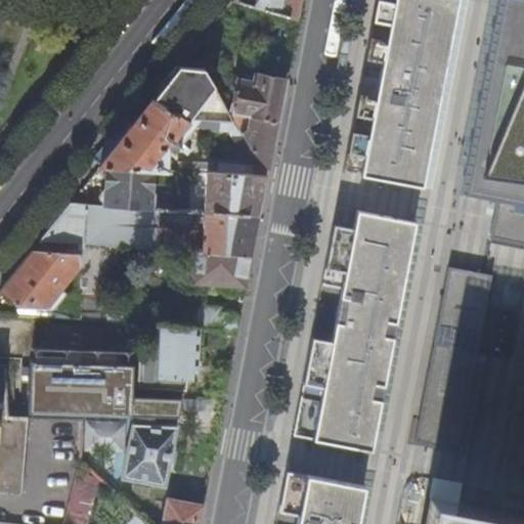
[(238,0),(297,18),(300,0),(238,0)]
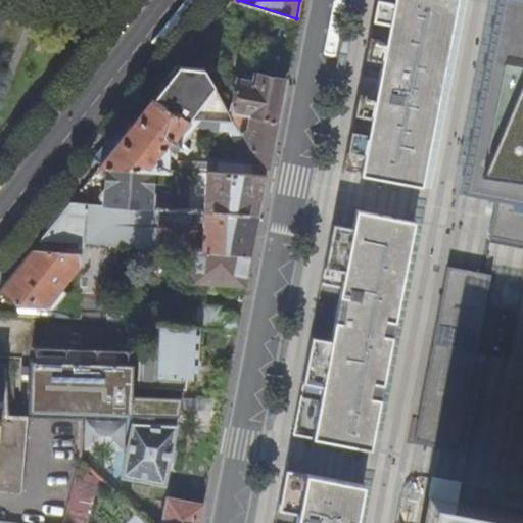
[(360,174),(422,185),(457,0),(393,0),(393,1),(388,0),(376,0),(366,57),(382,60),(376,95),(359,92),(343,170),(361,171),(360,174)]
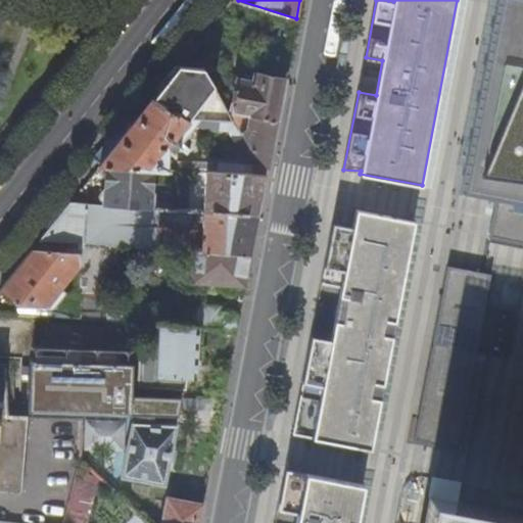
[(522,0),(498,0),(462,194),(495,200),(488,238),(522,244),(522,0)]
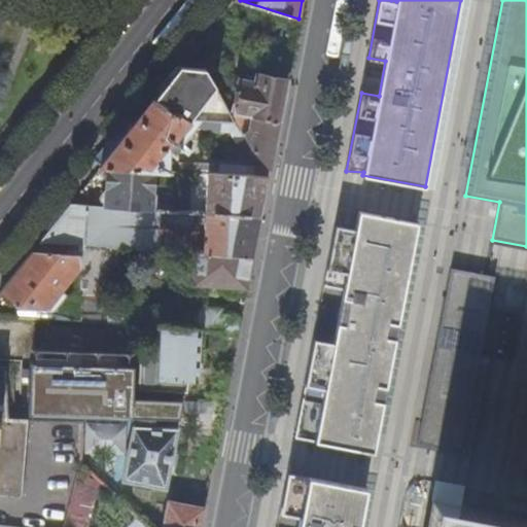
[(196,110),(216,86),(206,69),(181,67),(154,100),(189,118),(194,118),(199,113),(196,110)]
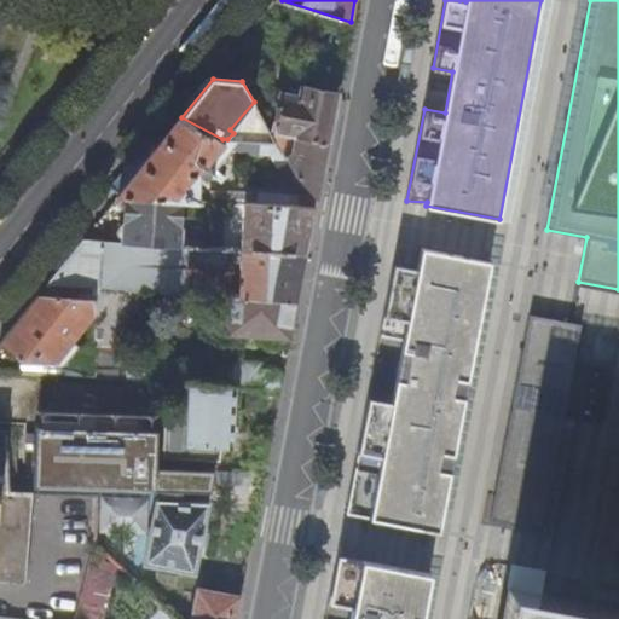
[(282,96),(276,133),(283,134),(289,136),(295,137),(328,142),(337,94),(304,90),(301,98),(282,96)]
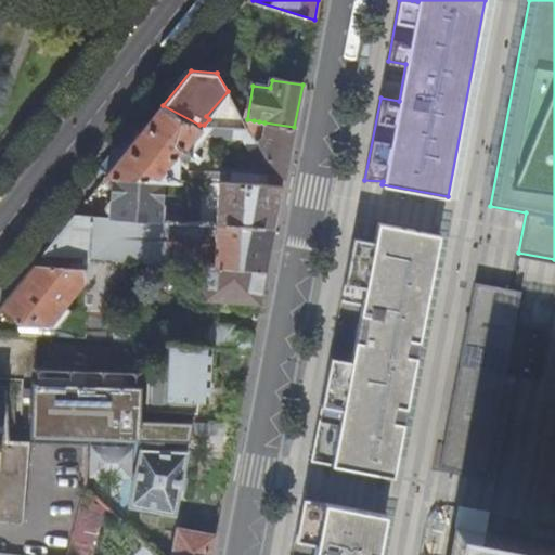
[(184,159),(188,155),(192,150),(184,144),(199,126),(199,125),(163,105),(107,175),(114,175),(163,178),(176,179),(178,153),(184,159)]
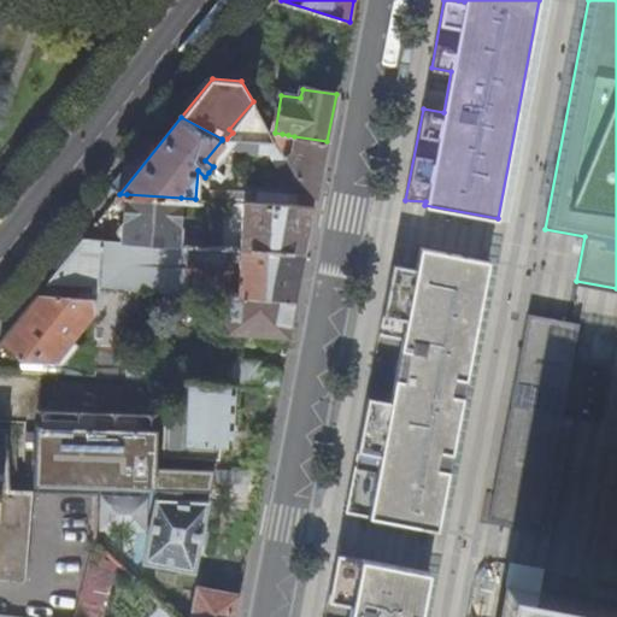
[(292,153),(294,136),(288,135),(285,156),(286,157),(292,153)]
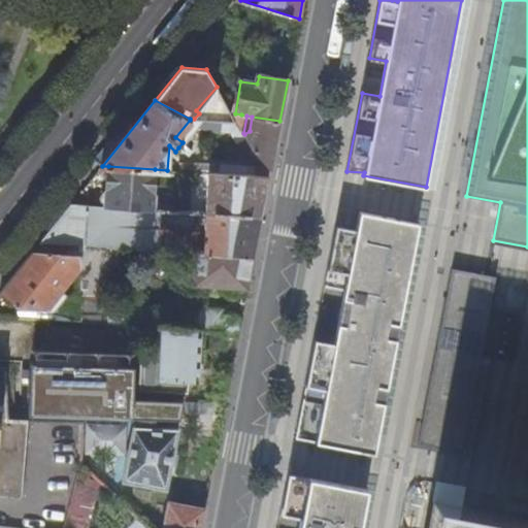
[(250,131),(244,134),(254,150),(262,159),(270,169),(276,139),(279,121),(252,117),(250,131)]
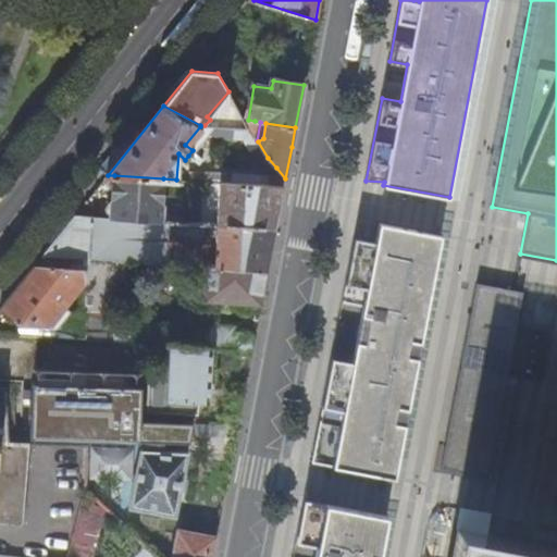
[(262,168),(275,170),(276,168),(268,158),(258,141),(257,140),(251,130),(205,125),(200,125),(200,126),(208,132),(215,137),(242,140),(262,168)]
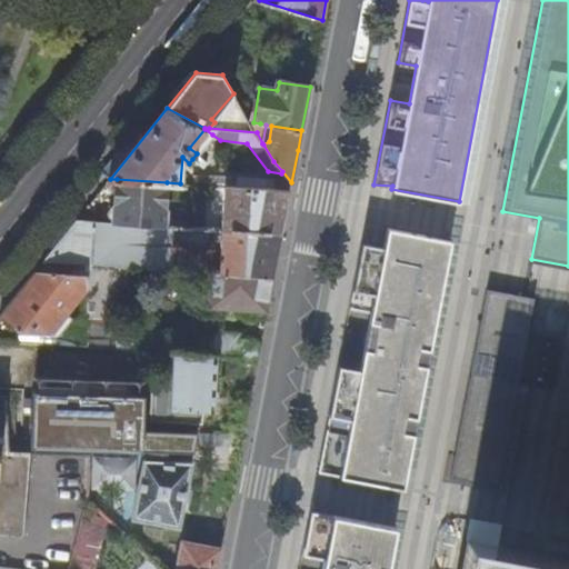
[(197,153),(212,135),(205,129),(189,148),(197,153)]
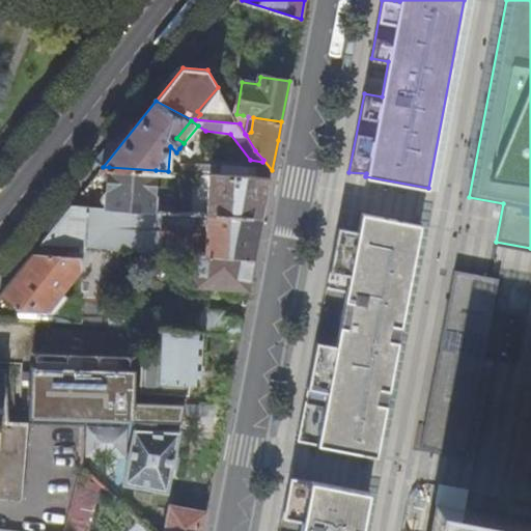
[(193,150),(184,143),(179,148),(189,156),(193,150)]
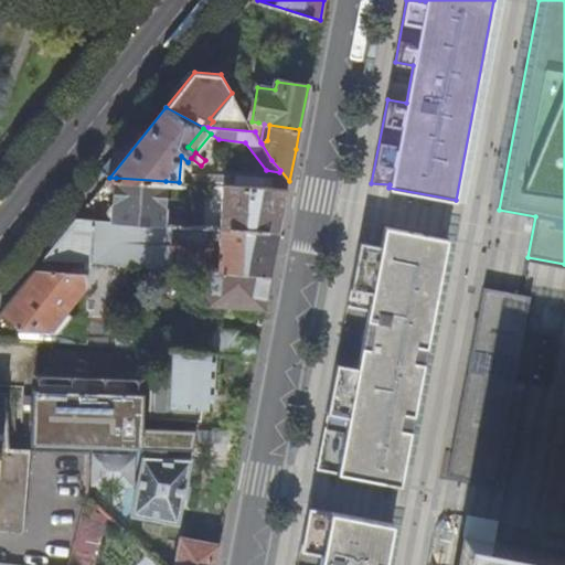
[(279,172),(275,189),(288,189),(289,181),(280,170),(279,172)]
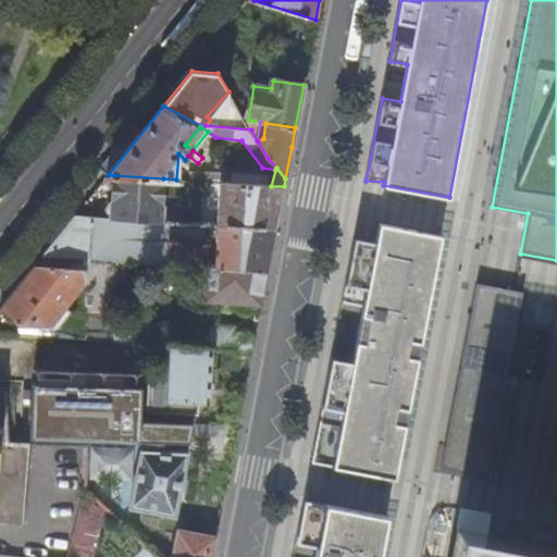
[(190,170),(190,181),(201,182),(212,182),(270,186),(271,174),(190,170)]
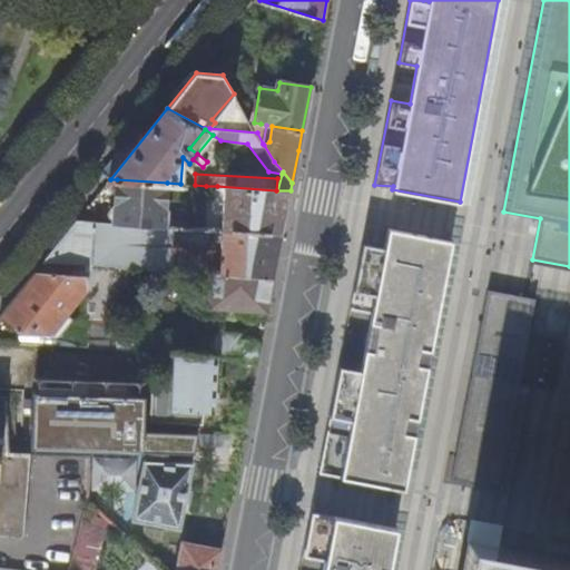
[(164,225),(167,183),(117,179),(114,222),(164,225)]
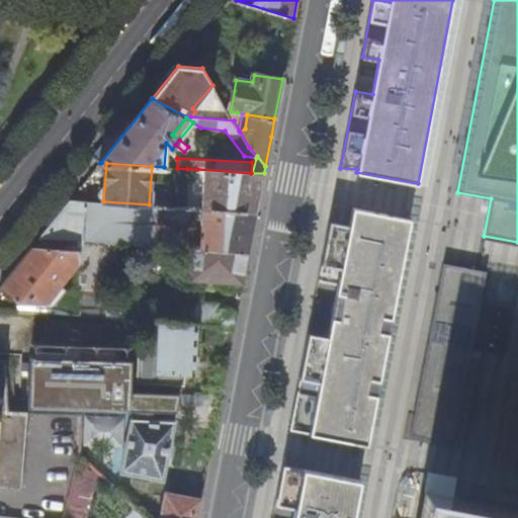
[(205,178),(203,208),(257,212),(260,193),(264,173),(252,173),(251,173),(197,169),(197,177),(205,178)]
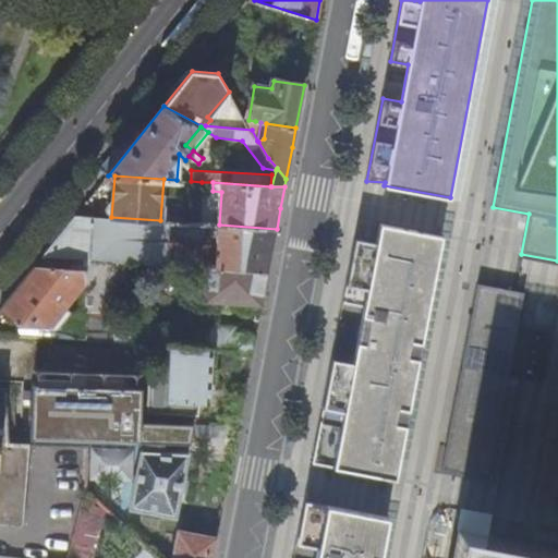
[(168,243),(170,221),(160,220),(111,217),(76,215),(44,255),(130,262),(196,266),(268,271),(273,252),(277,229),(219,225),(218,247),(206,246),(168,243)]
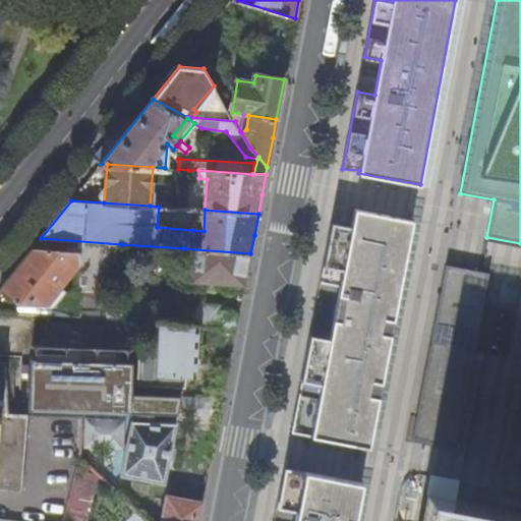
[(292,431),(369,447),(413,219),(355,208),(352,226),(332,222),(321,282),(340,286),(330,338),(310,335),(292,431)]
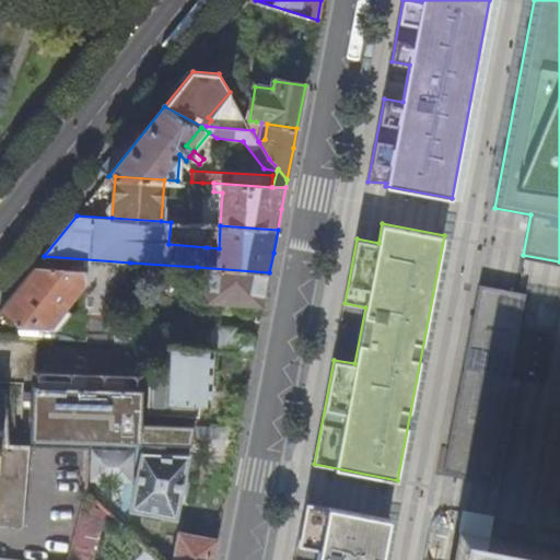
[(208,225),(207,247),(219,248),(220,225),(208,225)]
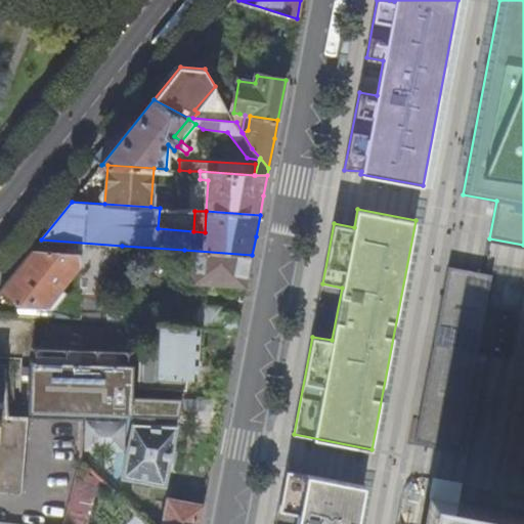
[(120,274),(122,246),(41,239),(33,251),(80,254),(81,318),(107,320),(112,273),(120,274)]
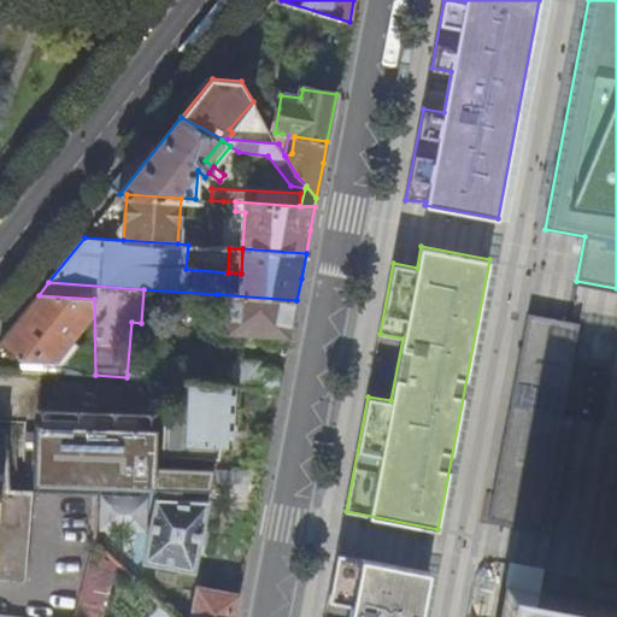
[(286,336),(289,336),(297,300),(217,294),(216,309),(229,310),(227,333),(274,335),(274,338),(277,340),(283,340),(285,339),(286,336)]
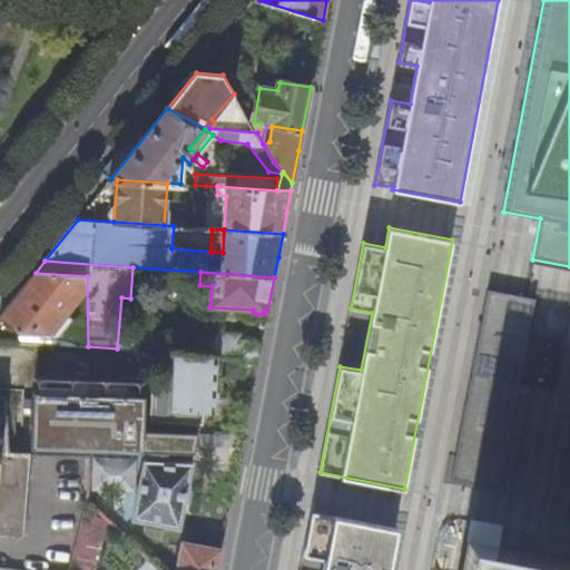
[(75,321),(56,344),(88,346),(87,276),(36,273),(0,317),(20,334),(51,335),(67,315),(75,321)]
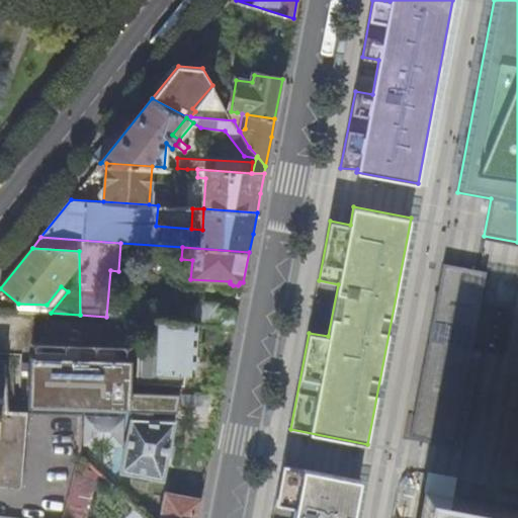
[(478,269),(444,263),(410,438),(453,446),(487,271),(478,269)]
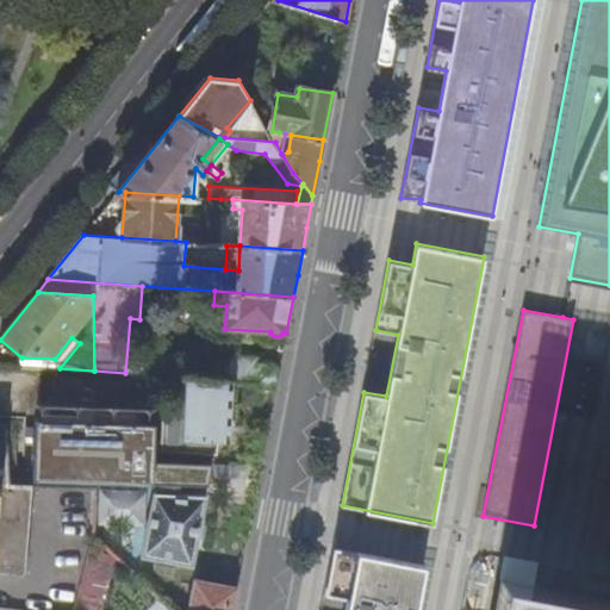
[(217,358),(215,379),(234,380),(260,383),(260,386),(275,388),(280,367),(256,363),(257,358),(226,356),(226,359),(217,358)]
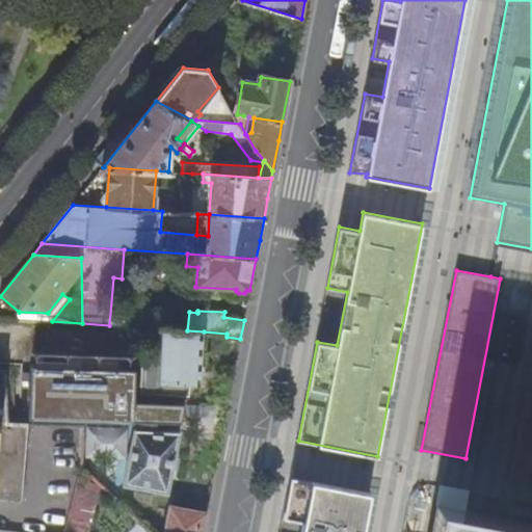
[(200,384),(203,351),(204,351),(206,350),(207,340),(206,338),(205,337),(204,337),(204,331),(187,330),(164,329),(161,364),(143,363),(142,393),(190,396),(191,382),(200,384)]
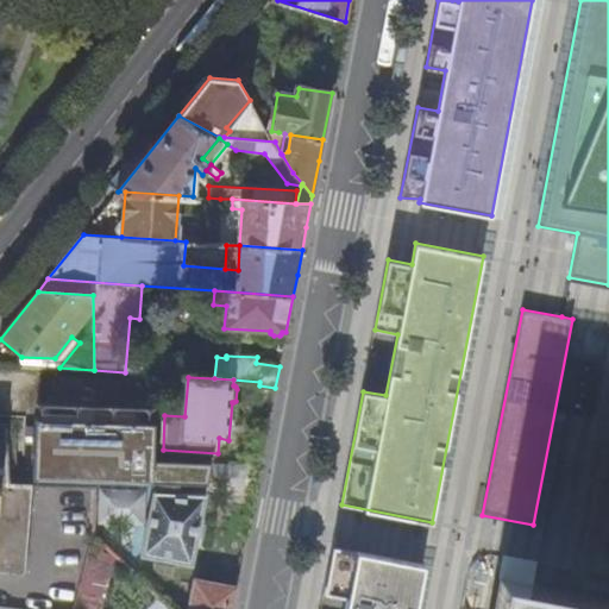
[(38,405),(38,419),(137,420),(138,406),(38,405)]
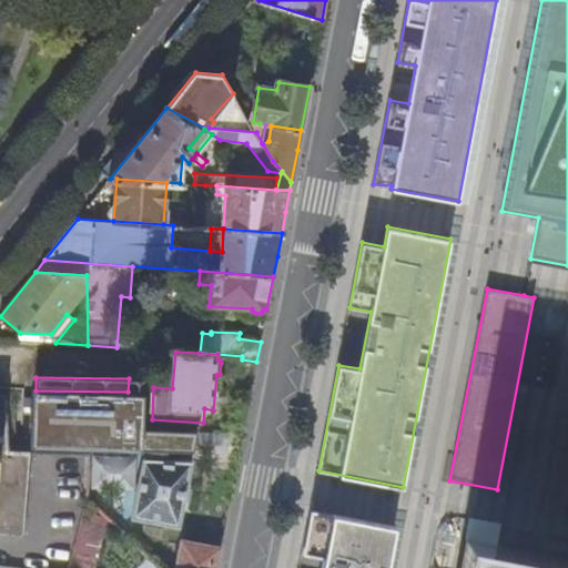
[(198,430),(143,428),(145,392),(135,392),(128,392),(36,391),(30,391),(29,448),(148,453),(148,459),(166,460),(166,454),(193,453),(193,450),(196,434),(198,430)]
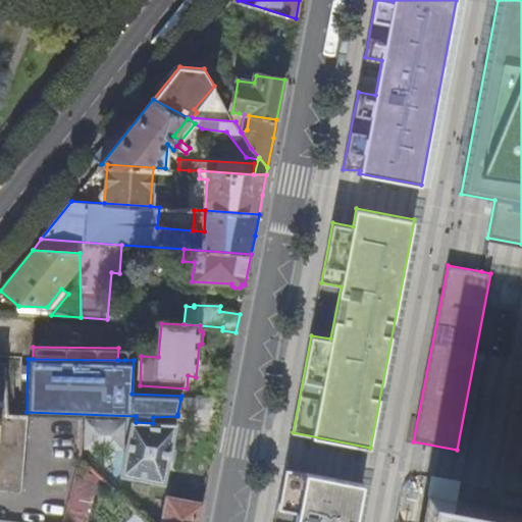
[(0,489),(22,491),(29,417),(7,415),(7,403),(6,380),(5,366),(0,365),(0,489)]
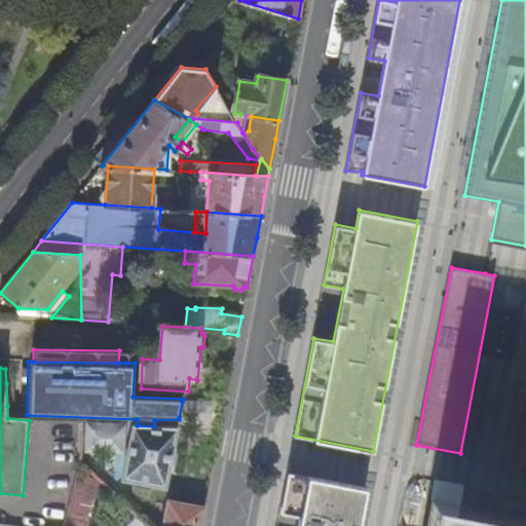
[(191,401),(190,416),(210,417),(210,402),(191,401)]
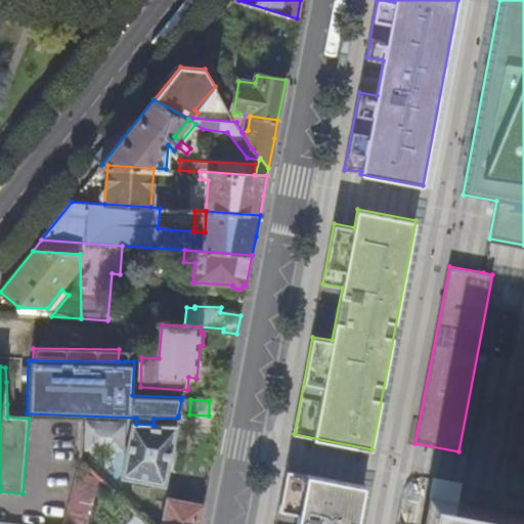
[(164,486),(176,426),(175,426),(157,425),(154,425),(136,424),(132,424),(122,477),(164,486)]
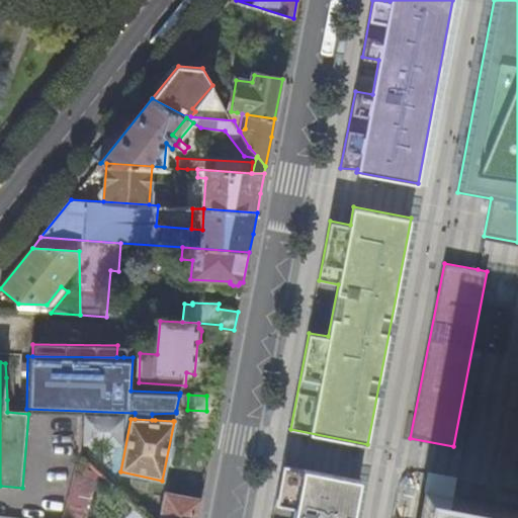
[(352,517),(360,479),(283,464),(275,504),(295,508),(292,517),(352,517)]
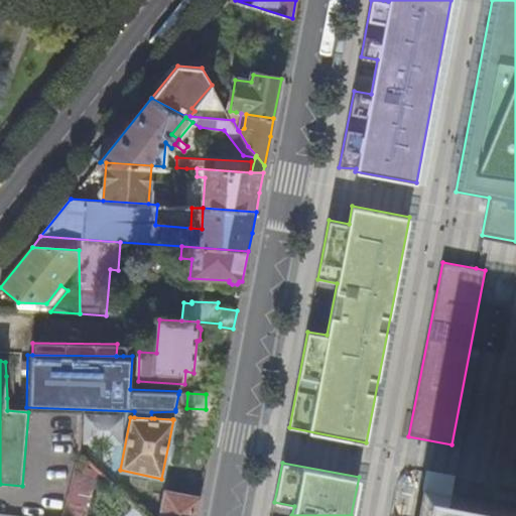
[(148,482),(130,478),(128,486),(146,489),(148,482)]
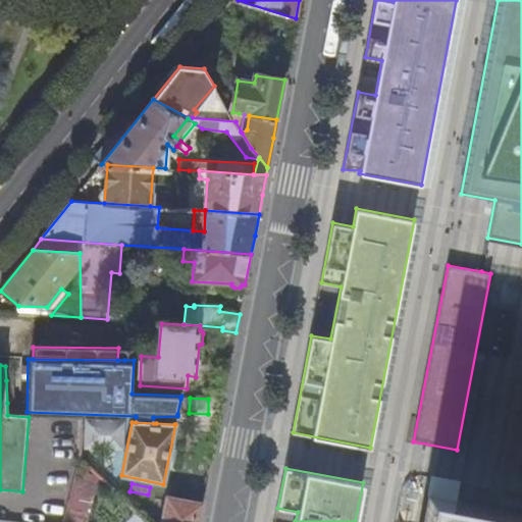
[(68,521),(93,521),(96,486),(71,485),(68,521)]
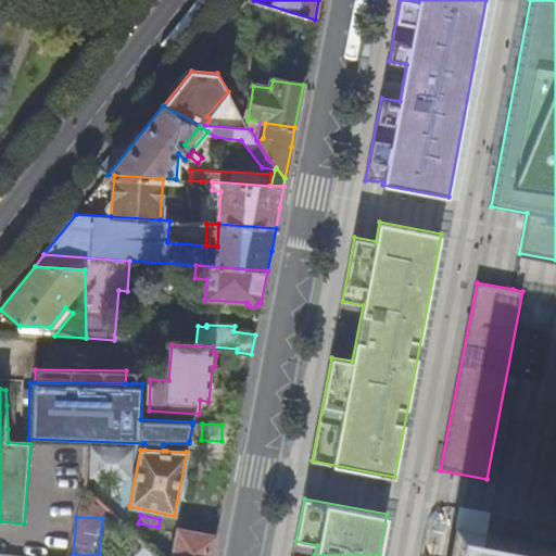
[(178,530),(173,555),(211,555),(212,555),(216,536),(178,530)]
